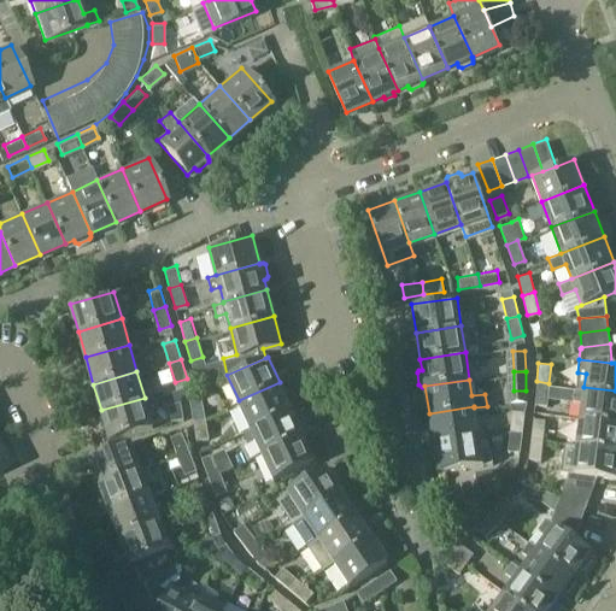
[(549,383),(537,381),(534,403),(546,404),(549,383)]
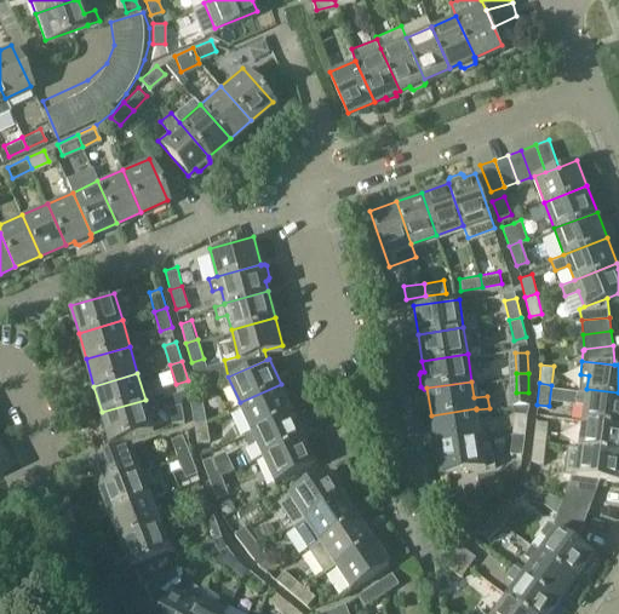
[(251,428),(292,408),(281,384),(240,402),(251,428)]
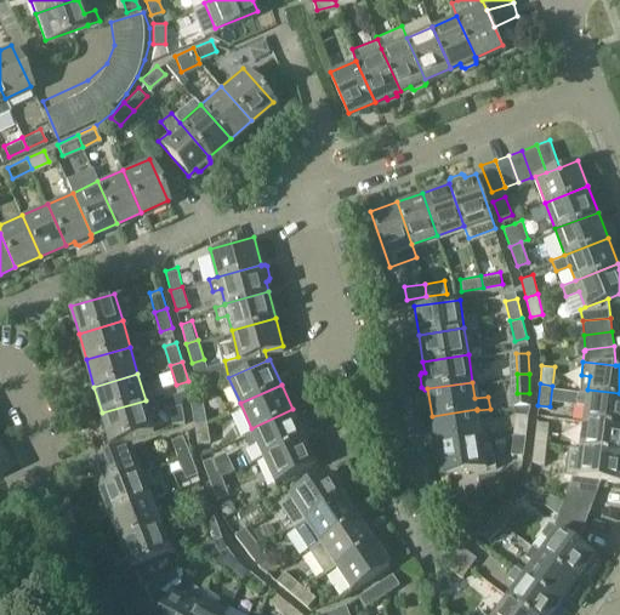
[(619,393),(587,389),(578,388),(576,403),(586,404),(585,417),(619,421),(619,393)]
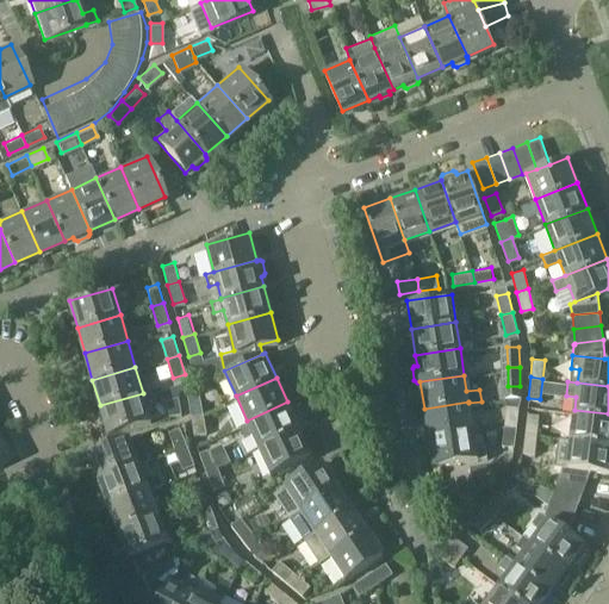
[(166,397),(178,396),(178,393),(182,383),(165,387),(166,397)]
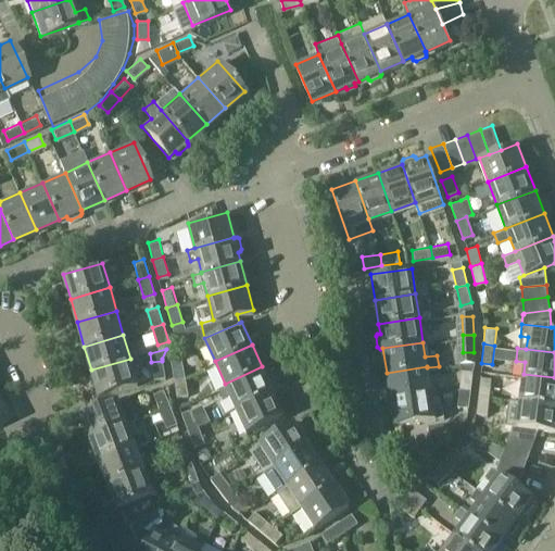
[(181,358),(169,360),(173,377),(185,375),(181,358)]
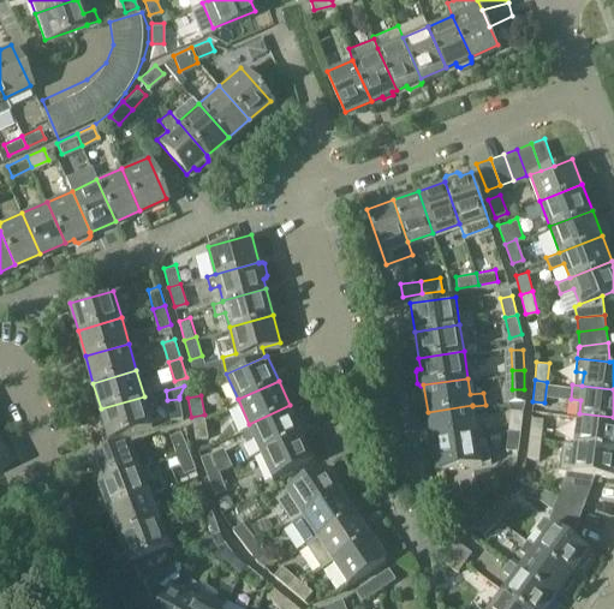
[(151,424),(144,396),(101,409),(108,436),(151,424)]
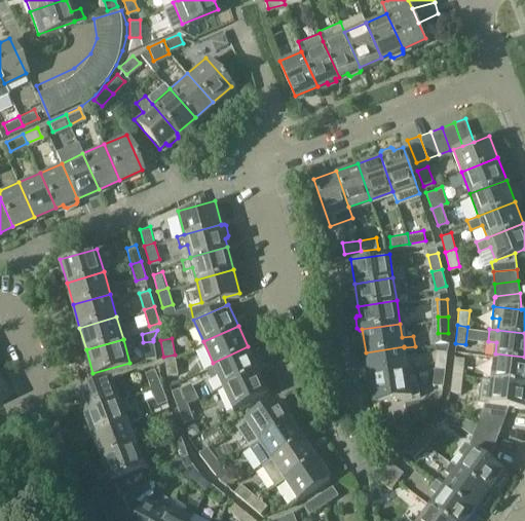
[(155,356),(153,341),(143,343),(145,357),(155,356)]
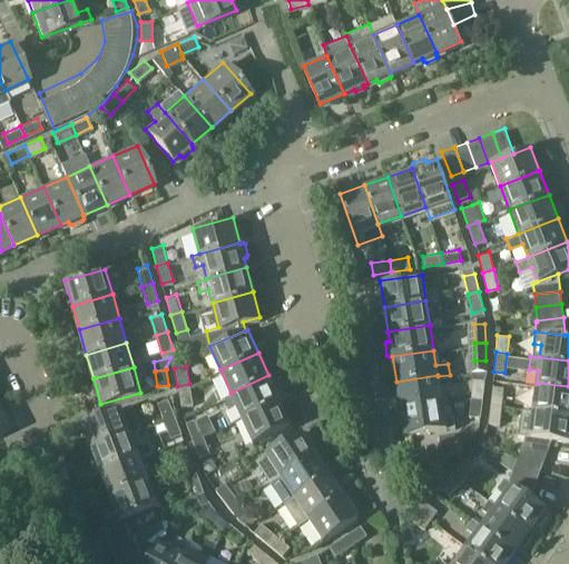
[(228,407),(235,403),(242,416),(280,398),(268,375),(231,393),(224,396),(228,407)]
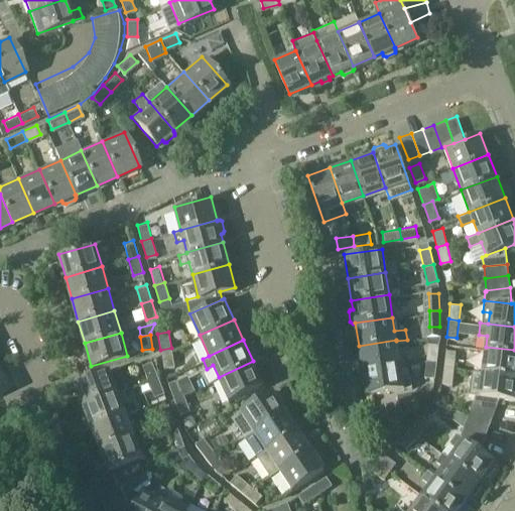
[(399,363),(396,341),(396,340),(359,346),(362,369),(399,363)]
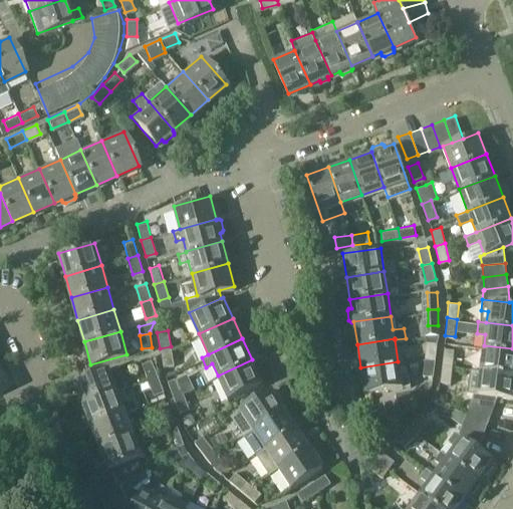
[(424,356),(434,357),(436,341),(426,339),(424,356)]
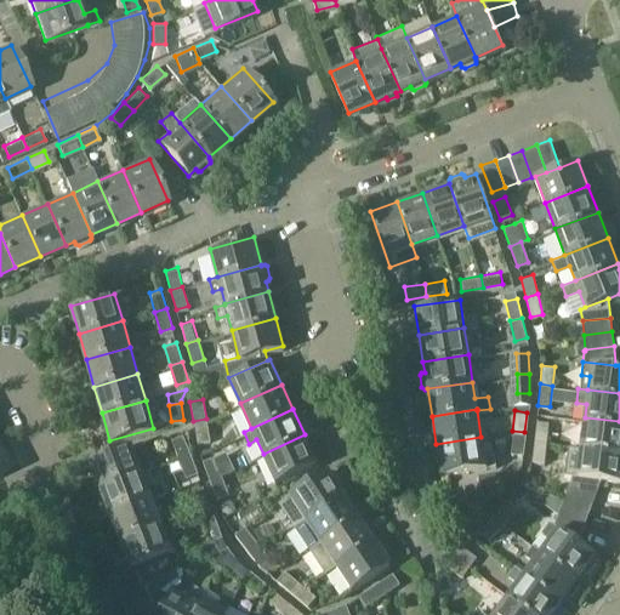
[(619,421),(585,417),(581,445),(619,450),(619,421)]
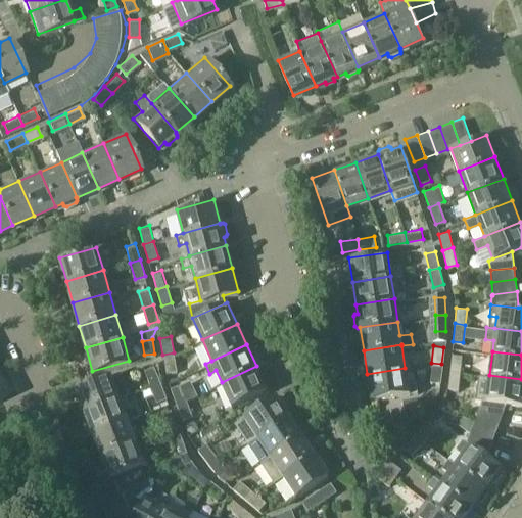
[(162,355),(165,372),(177,370),(174,352),(162,355)]
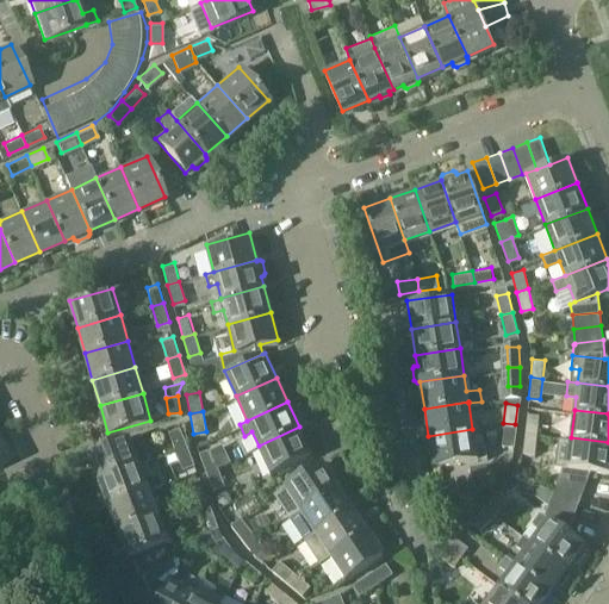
[(527,411),(524,430),(535,433),(538,413),(527,411)]
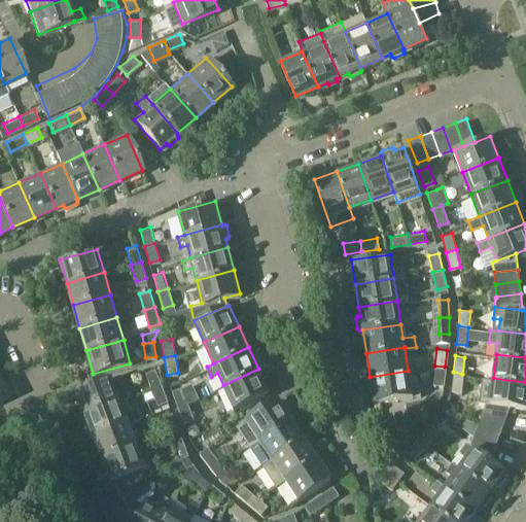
[(445,367),(434,366),(432,382),(443,384),(445,367)]
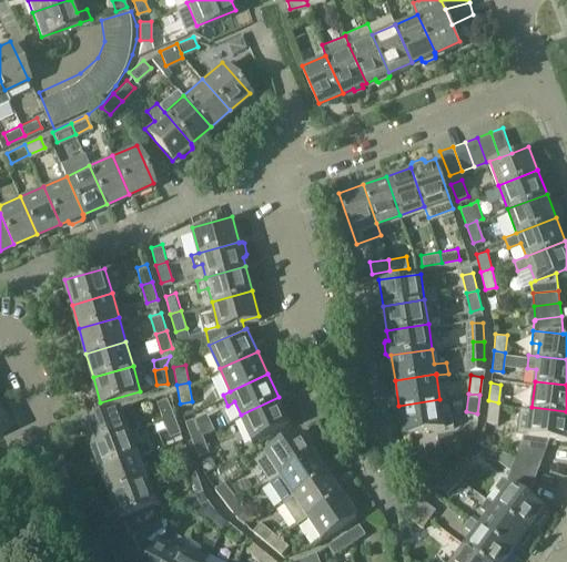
[(155,400),(162,417),(173,412),(166,396),(155,400)]
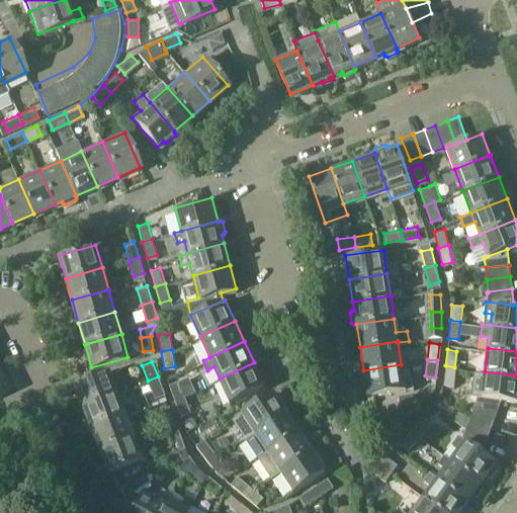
[(254,362),(220,378),(229,400),(264,383),(254,362)]
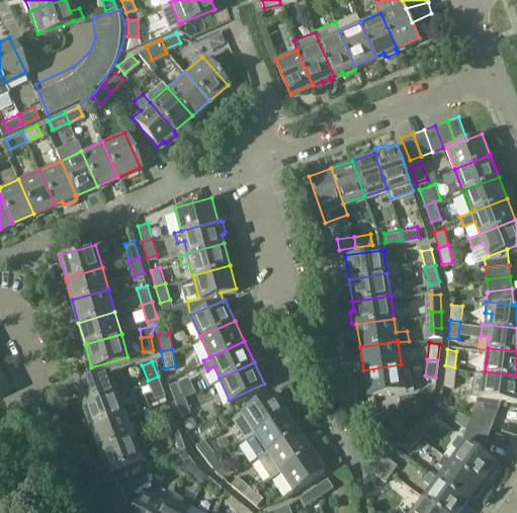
[(401,364),(363,370),(367,394),(413,387),(411,376),(403,377),(401,364)]
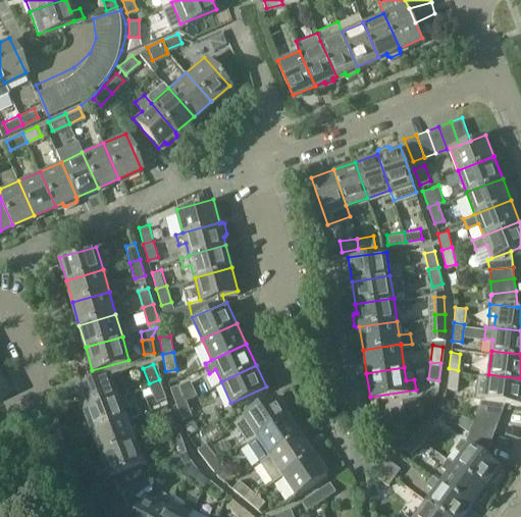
[(458,370),(449,368),(446,385),(456,386),(458,370)]
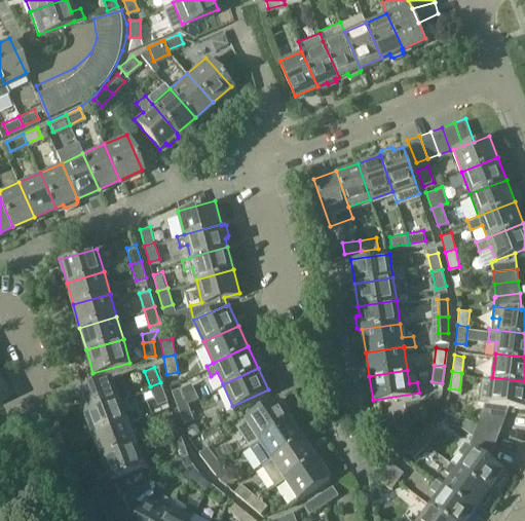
[(84,412),(120,398),(111,376),(75,389),(75,391),(84,412)]
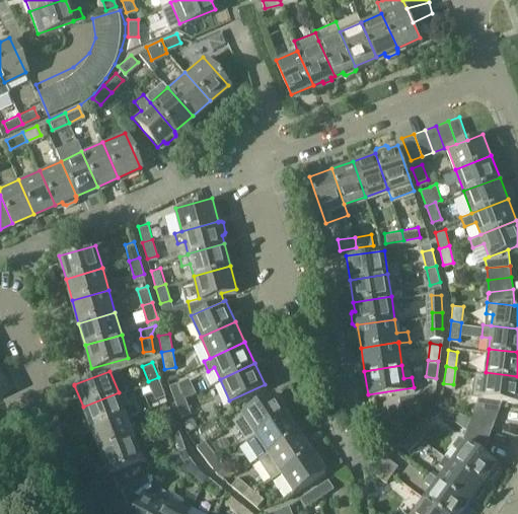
[(482,395),(502,398),(517,400),(517,376),(486,372),(485,374),(474,372),(473,381),(484,383),(482,395)]
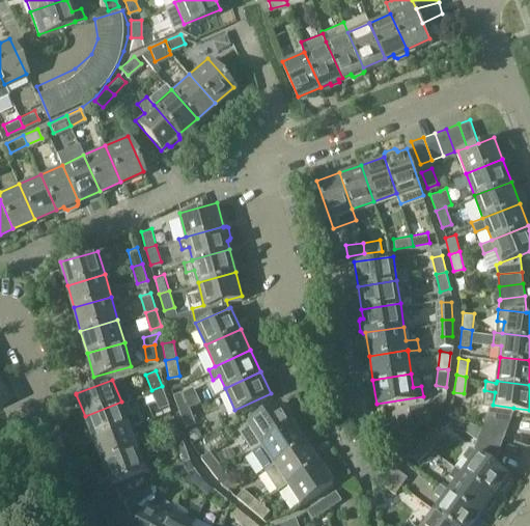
[(162,386),(151,390),(158,407),(168,404),(162,386)]
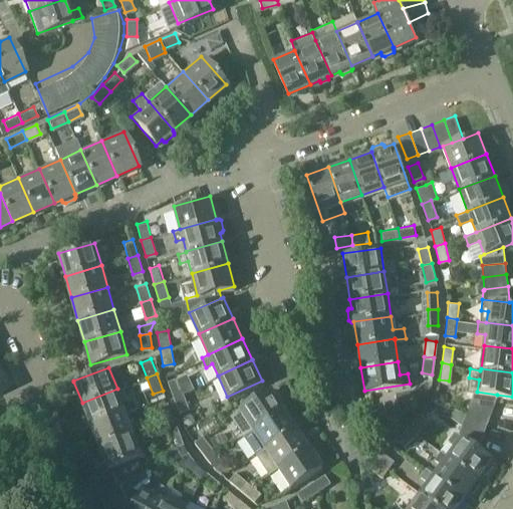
[(177,376),(167,379),(173,396),(183,392),(177,376)]
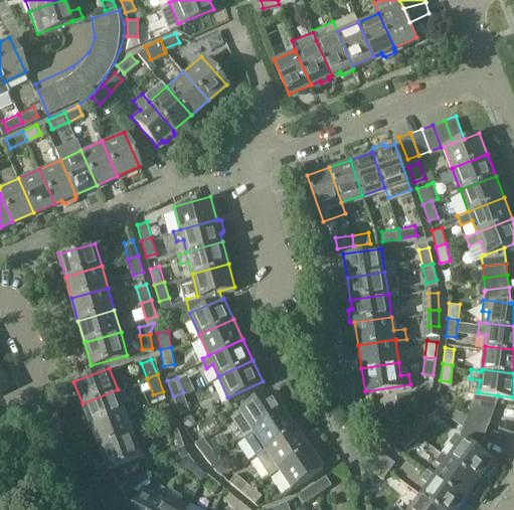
[(88,426),(91,425),(126,410),(126,411),(137,407),(133,397),(128,399),(123,387),(118,389),(82,403),(86,411),(82,412),(81,415),(84,425),(88,426)]
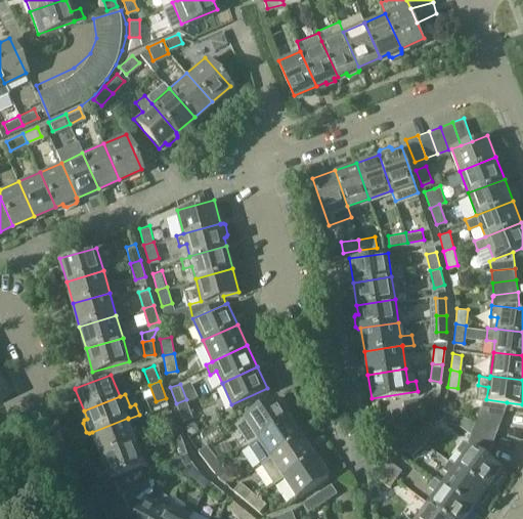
[(234,423),(247,442),(290,415),(286,407),(288,406),(288,404),(282,395),(279,395),(277,396),(276,395),(245,416),(234,423)]
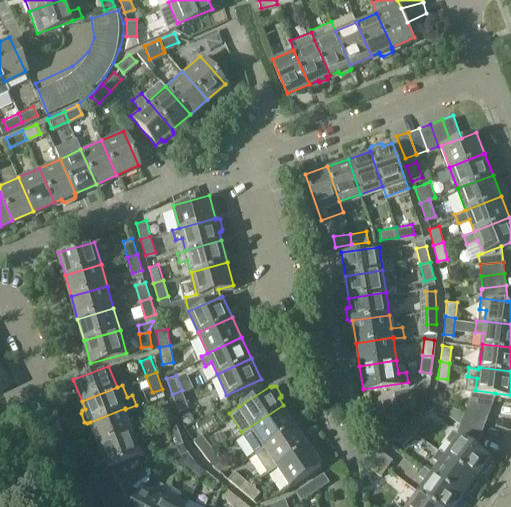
[(172,394),(178,410),(188,406),(182,390),(172,394)]
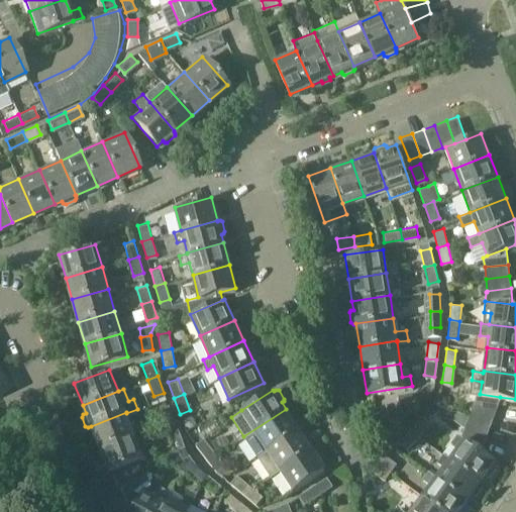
[(500,397),(480,394),(476,394),(473,403),(495,411),(500,397)]
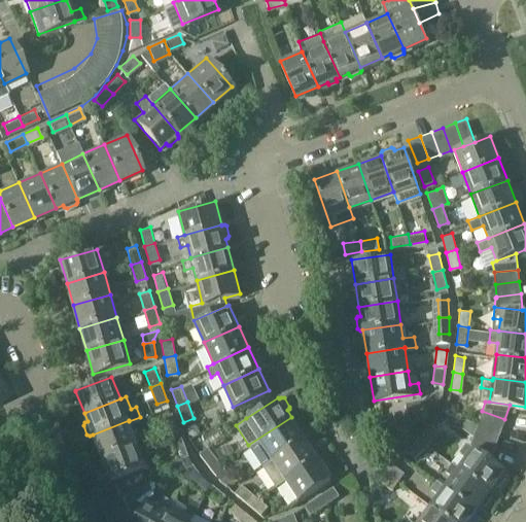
[(504,419),(482,411),(478,422),(492,428),(499,431),(504,419)]
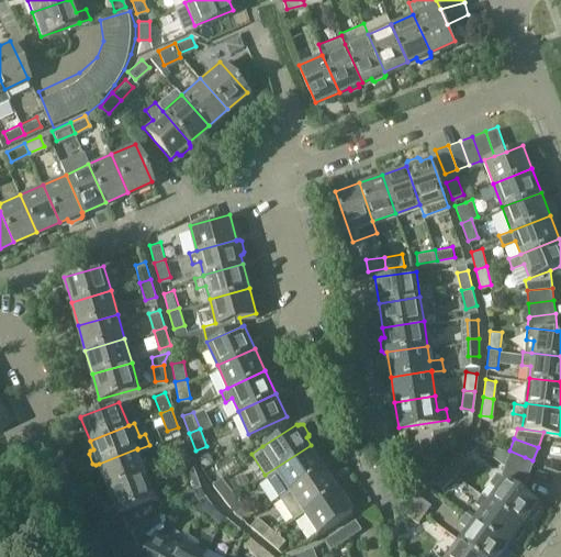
[(172,444),(178,459),(189,455),(182,439),(172,444)]
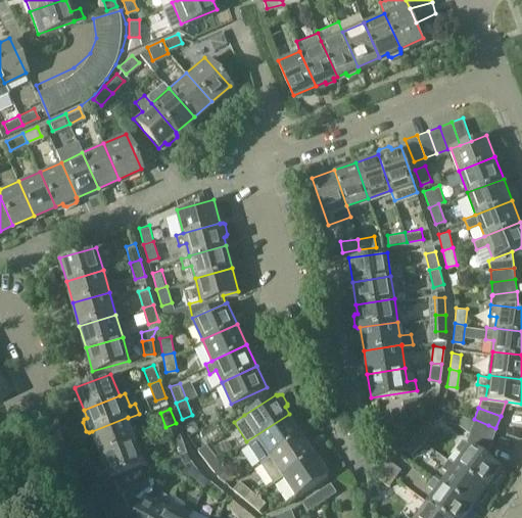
[(246,441),(259,461),(302,433),(289,414),(246,441)]
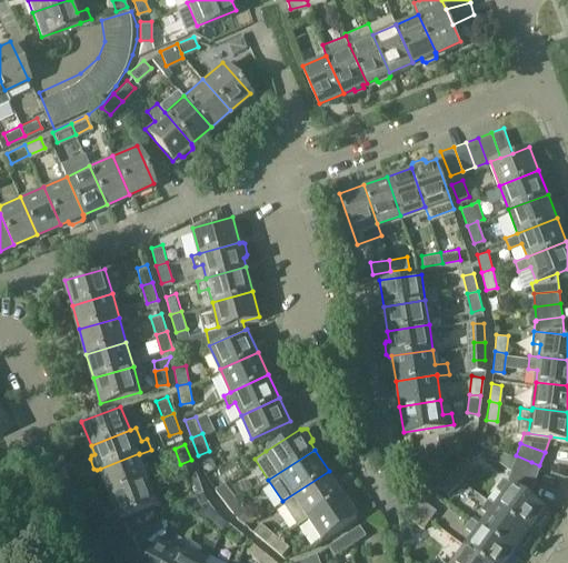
[(148,478),(139,454),(139,453),(100,469),(109,493),(148,478)]
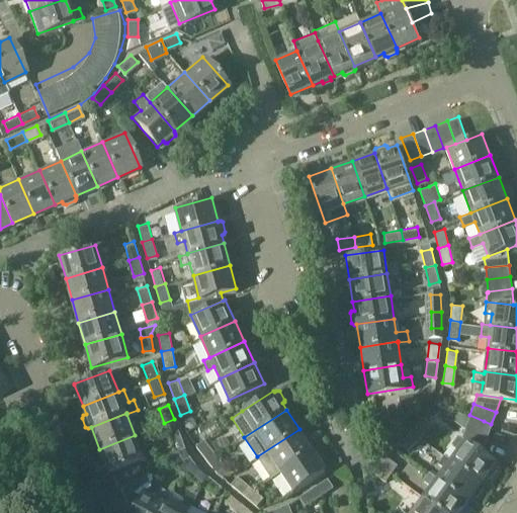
[(484,421),(469,415),(464,427),(487,435),(491,424),(484,421)]
